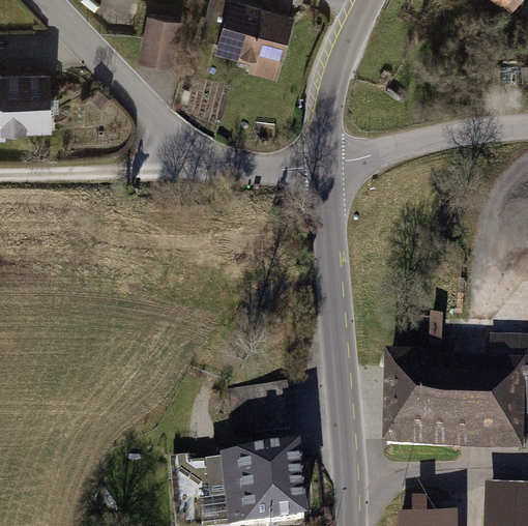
[(293,12),(243,0),(226,0),(213,53),(247,61),(245,71),(276,79),(293,12)]
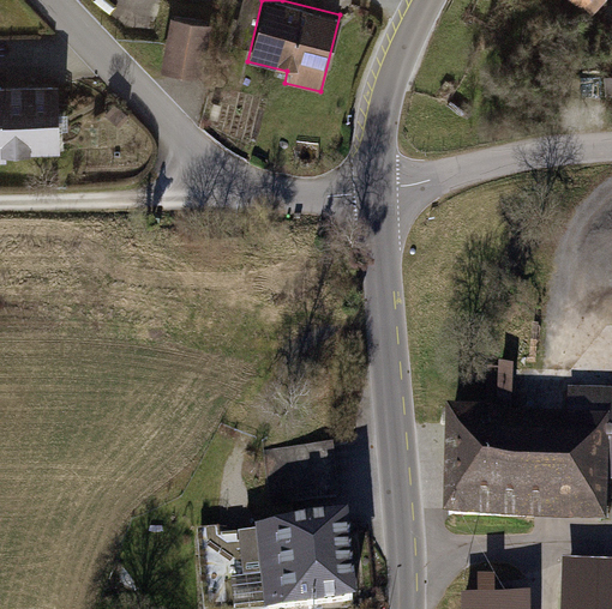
[(574,0),(594,13),(603,0),(574,0)]
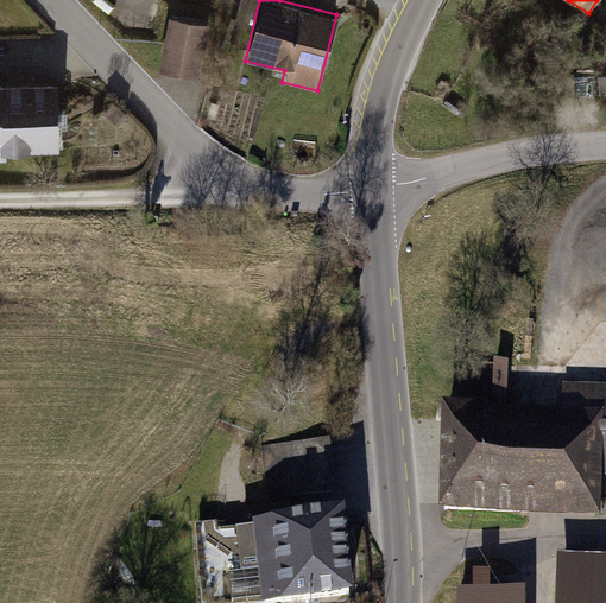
[(209,24),(169,17),(161,69),(201,75),(209,24)]
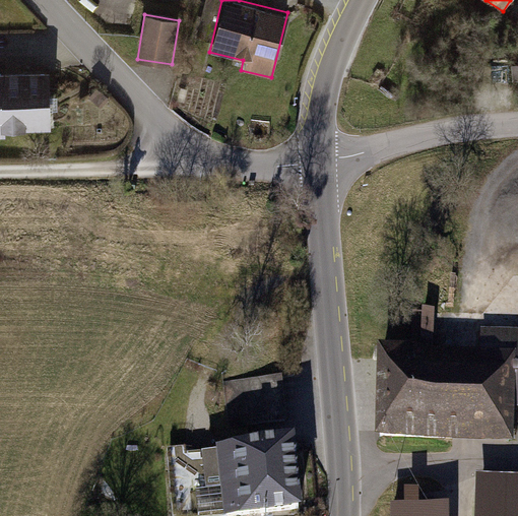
[(511,77),(505,59),(493,58),(499,77),(511,77)]
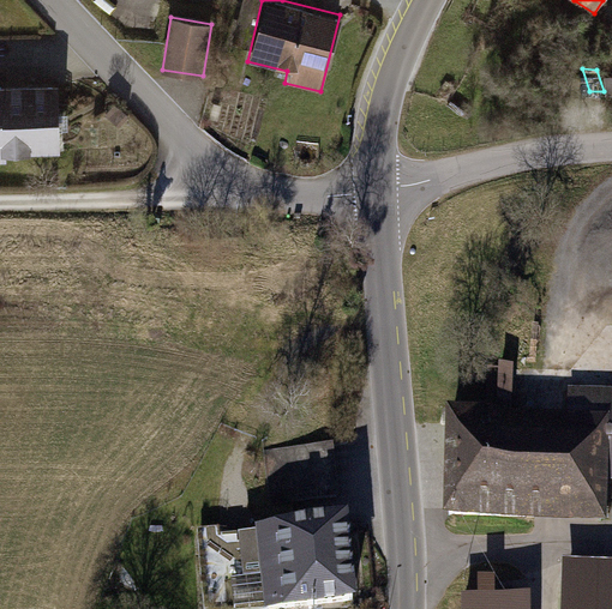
[(54,82),(0,83),(0,158),(58,157),(54,82)]
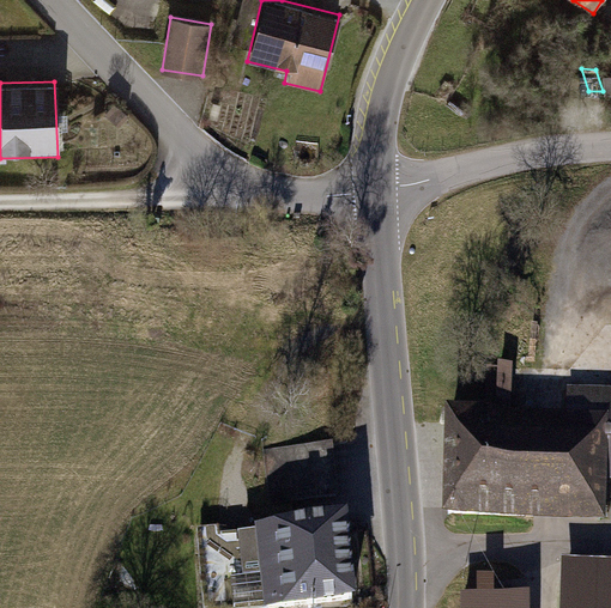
[(514,401),(512,358),(484,359),(485,402),(514,401)]
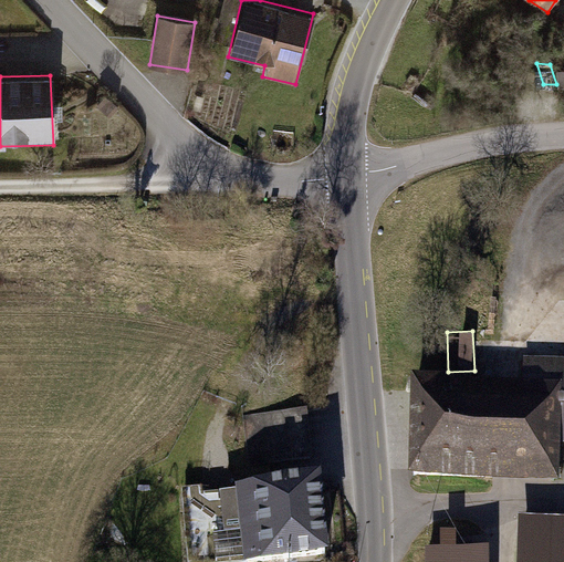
[(563,354),(523,354),(522,380),(560,381),(557,440),(563,440),(563,354)]
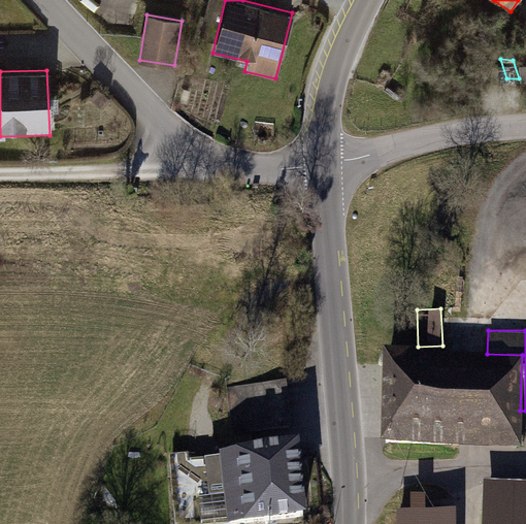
[(487,354),(384,350),(381,443),(519,448),(520,411),(522,355),(487,354)]
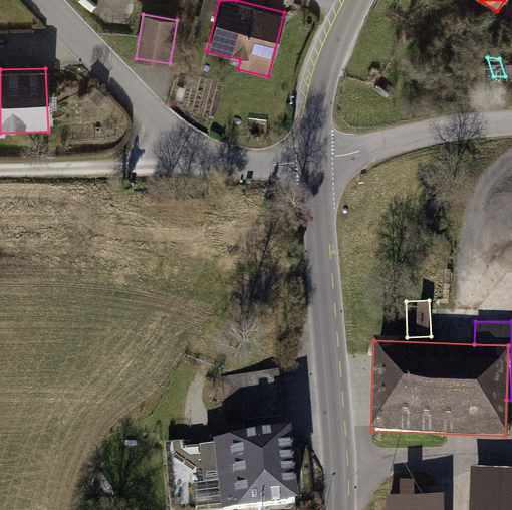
[(227,509),(294,503),(286,426),(165,438),(172,509),(227,509)]
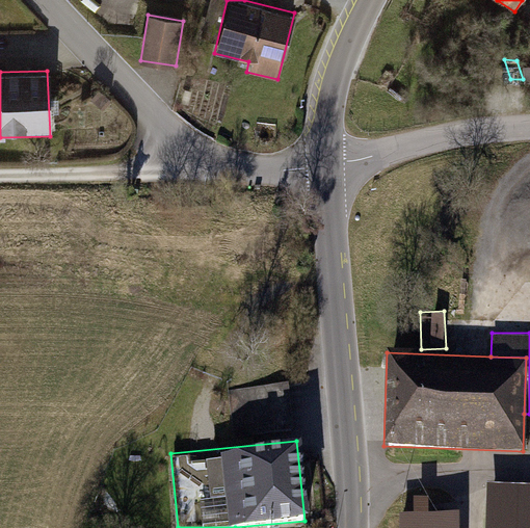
[(529,527),(529,481),(488,481),(487,527),(529,527)]
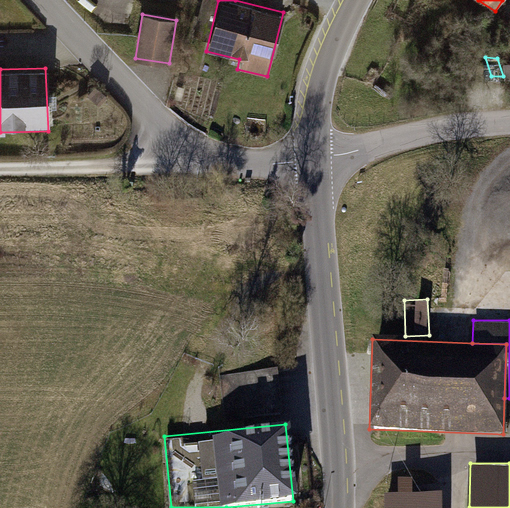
[(440,507),(441,496),(384,497),(384,507),(440,507)]
